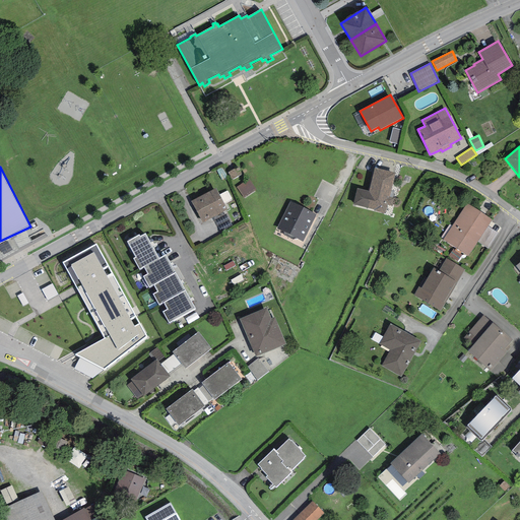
[(228,173),(232,180),(242,174),(238,167),(228,173)]
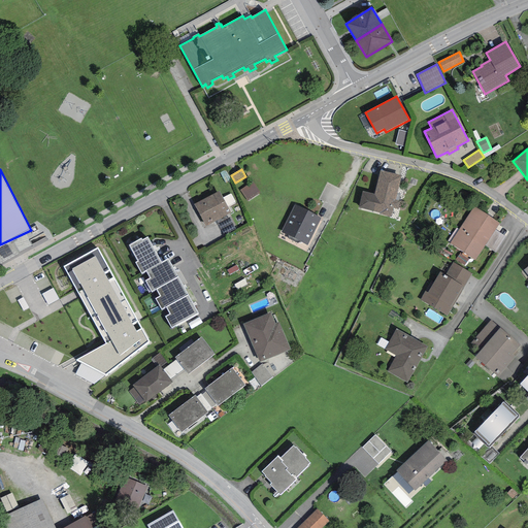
[(401,176),(381,170),(374,195),(363,192),(359,208),(391,217),(393,208),(395,200),(401,176)]
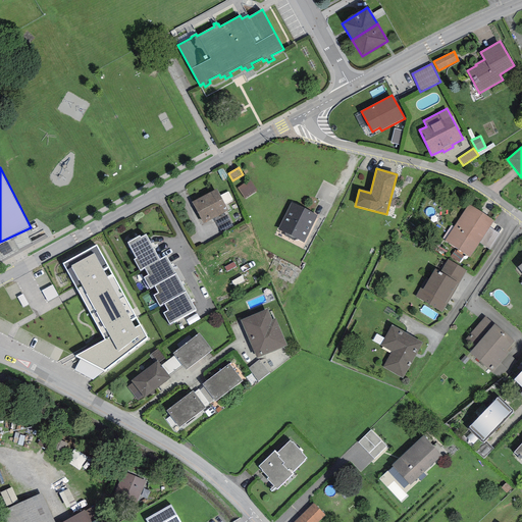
[(250,179),(238,188),(245,199),(257,191),(250,179)]
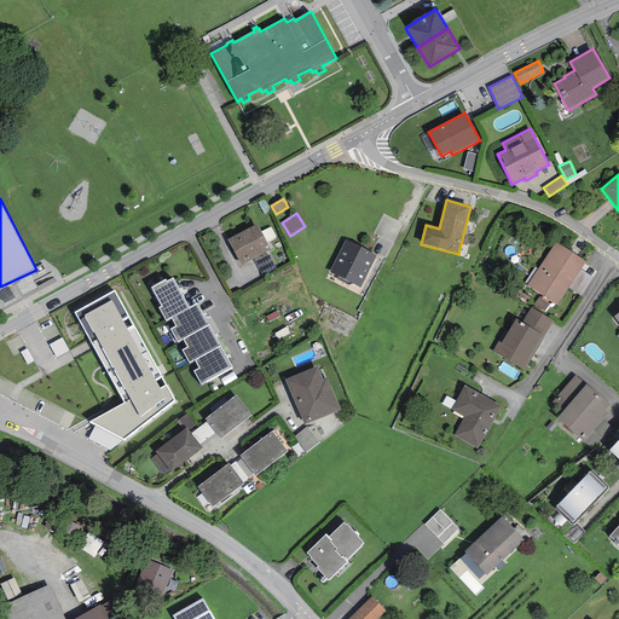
[(258,225),(227,239),(241,265),(271,249),(258,225)]
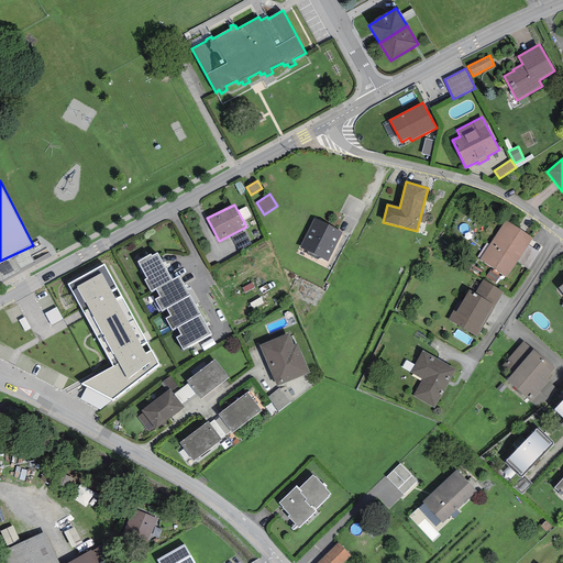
[(342,232),(315,218),(299,247),(308,252),(320,257),(328,262),(342,232)]
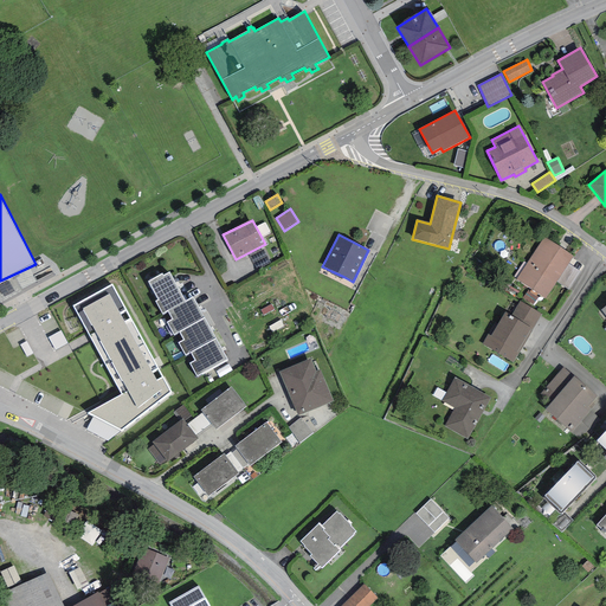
[(573,257),(545,237),(516,279),(546,298),(556,282),(568,264),(573,257)]
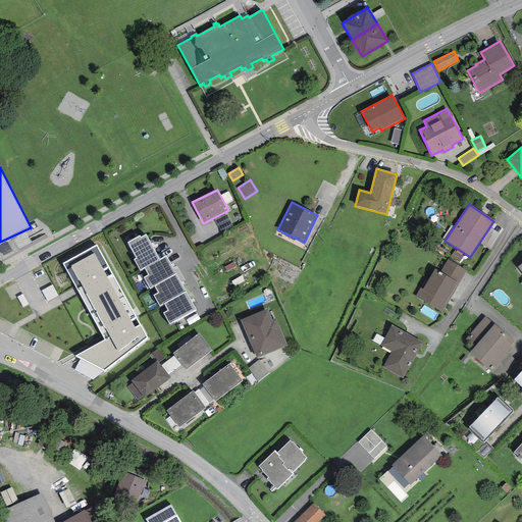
[(232,227),(226,215),(215,221),(221,233),(232,227)]
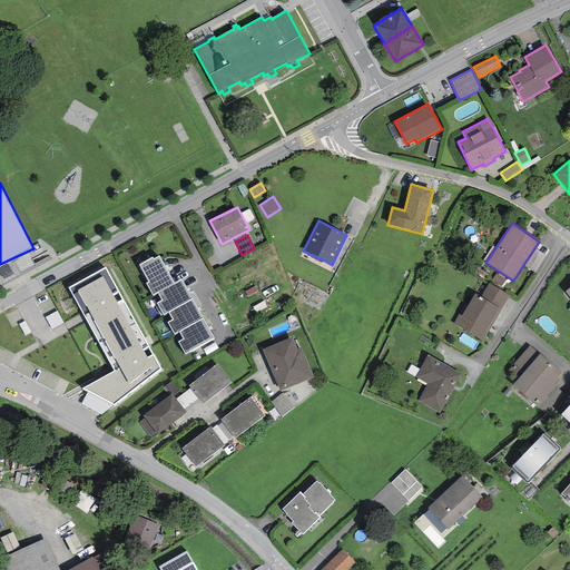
[(547,256),(534,248),(523,265),(534,273),(547,256)]
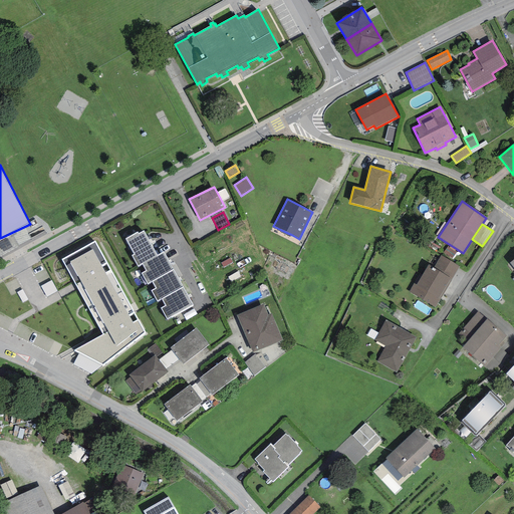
[(132,256),(138,266),(143,264),(157,256),(144,231),(139,234),(138,232),(125,239),(135,254),(132,256)]
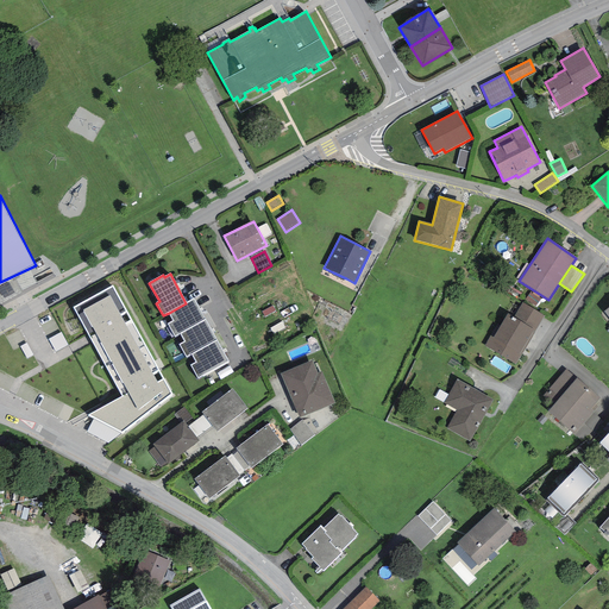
[(114,286),(74,307),(123,396),(88,415),(94,419),(121,432),(171,395),(114,286)]
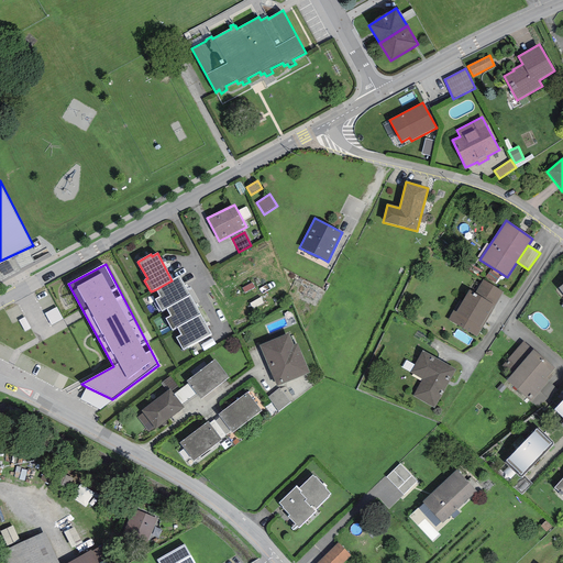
[(178,276),(172,280),(156,289),(161,297),(155,300),(162,311),(166,308),(189,296),(178,276)]
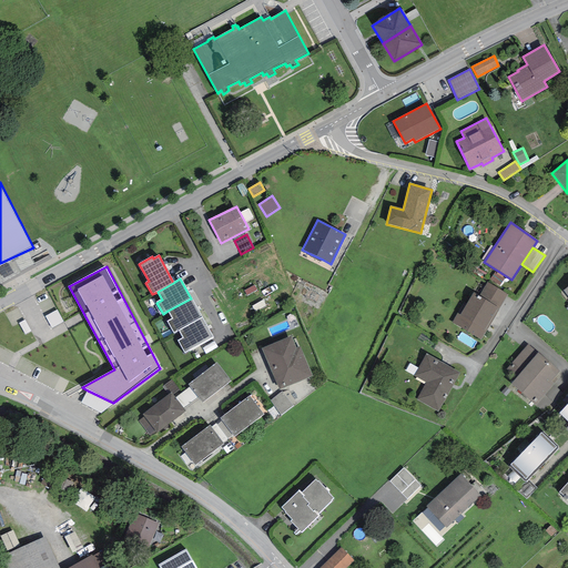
[(487,282),(479,296),(499,308),(508,294),(487,282)]
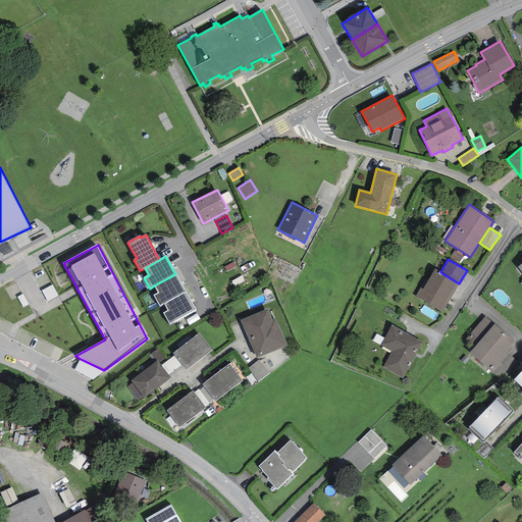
[(440,272),(434,269),(422,290),(420,288),(415,297),(442,312),(459,283),(440,272)]
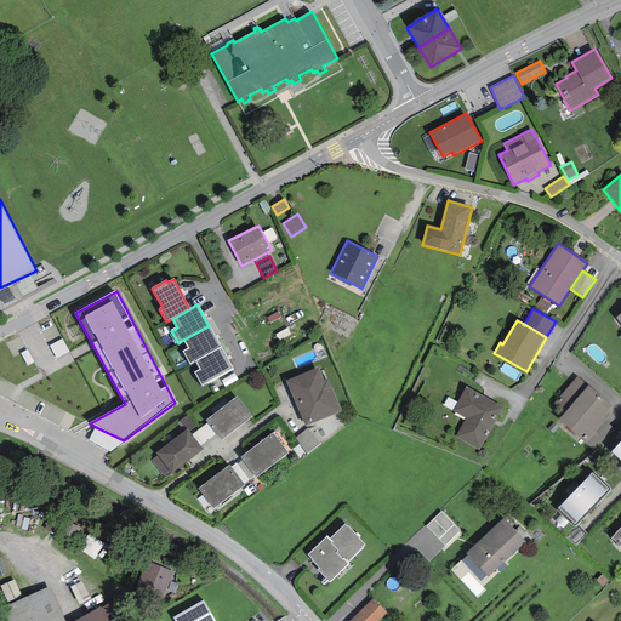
[(221,347),(209,326),(183,340),(188,348),(183,352),(191,364),(195,362),(221,347)]
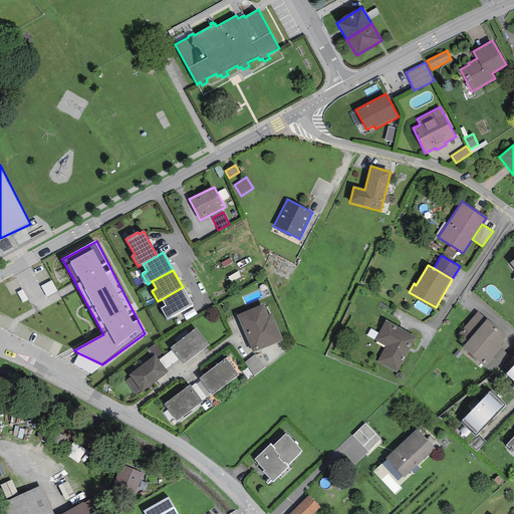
[(193,304),(183,287),(162,299),(166,305),(161,308),(167,319),(193,304)]
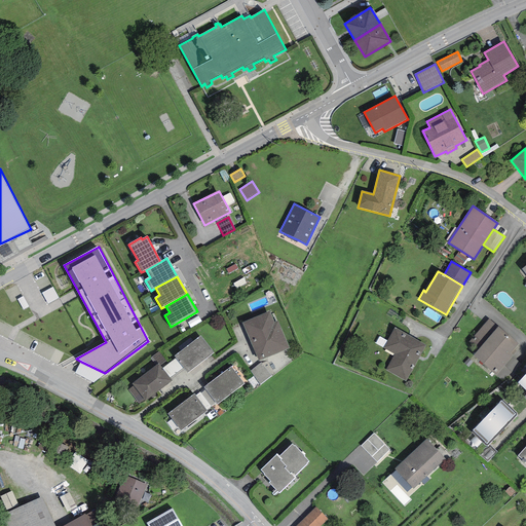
[(269,311),(242,323),(258,361),(290,348),(278,321),(274,323),(269,311)]
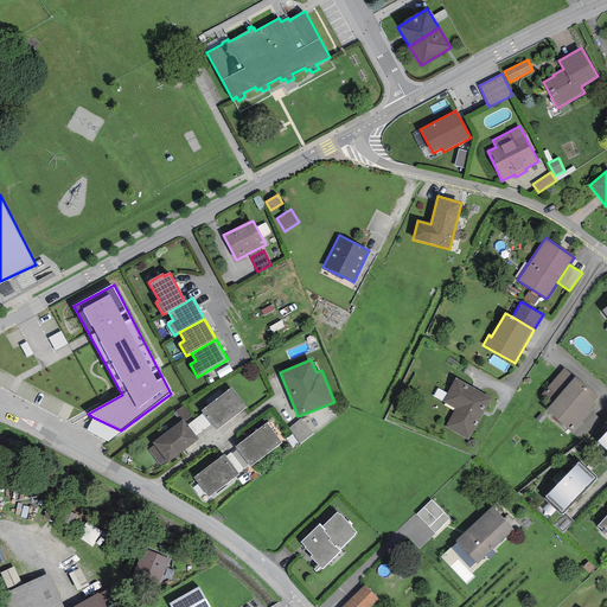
[(551,403),(575,376),(564,368),(542,395),(551,403)]
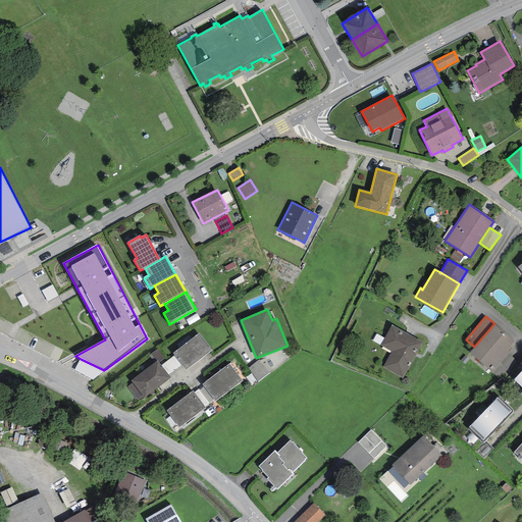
[(515,342),(494,323),(474,347),(469,353),(492,372),(513,349),(510,347),(515,342)]
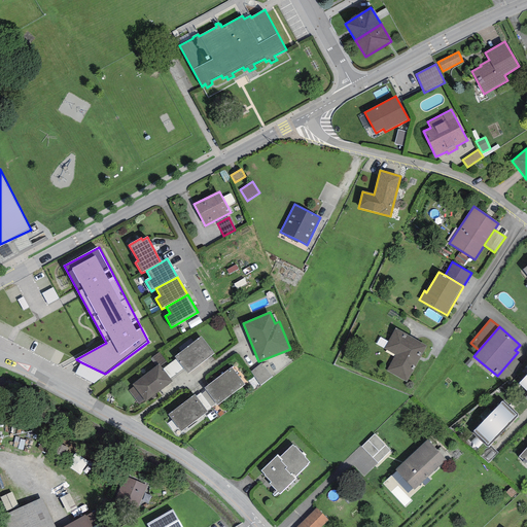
[(407,383),(427,346),(395,328),(384,349),(395,355),(386,371),(407,383)]
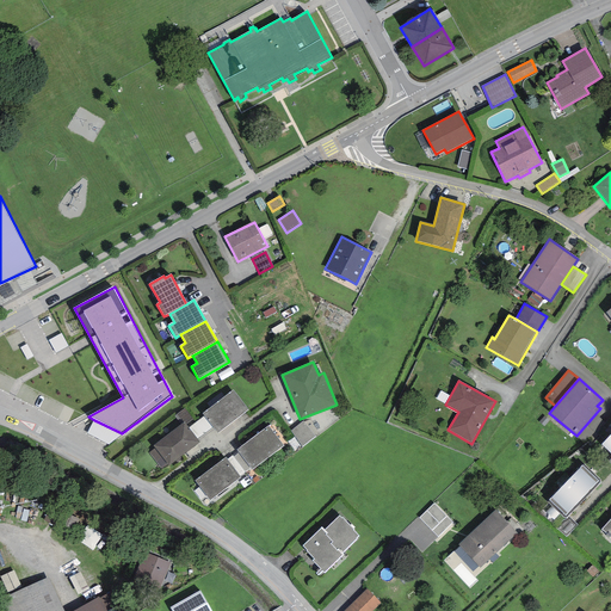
[(233,390),(203,414),(204,415),(215,429),(218,433),(248,409),(233,390)]
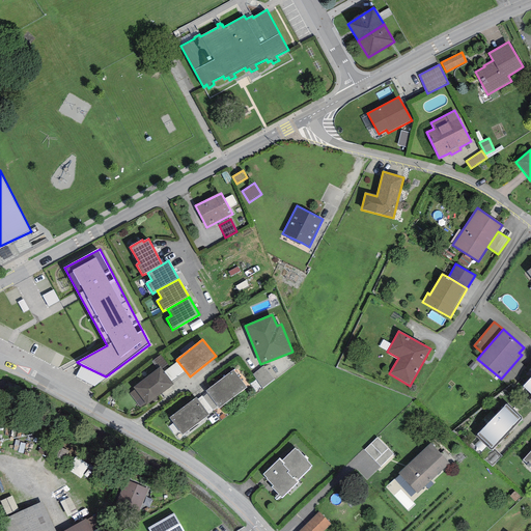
[(168,364),(160,355),(151,361),(158,369),(161,367),(162,369),(168,364)]
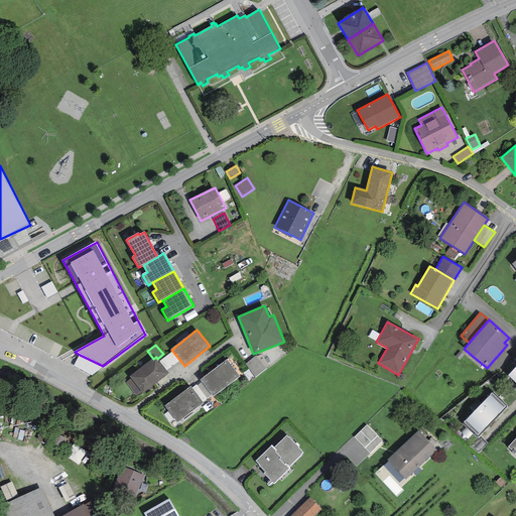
[(181,362),(172,351),(159,362),(167,372),(181,362)]
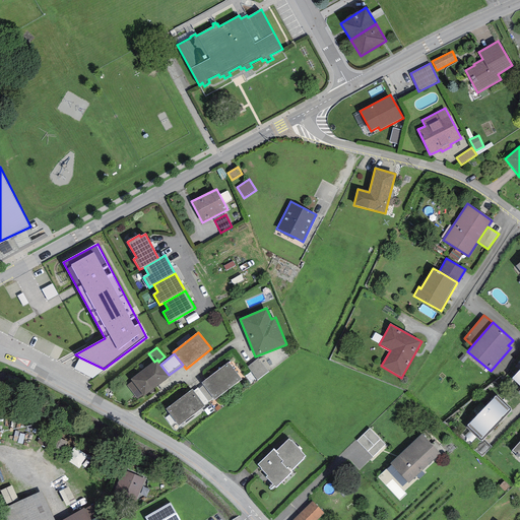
[(259,360),(258,359),(248,367),(257,380),(271,370),(264,356),(259,360)]
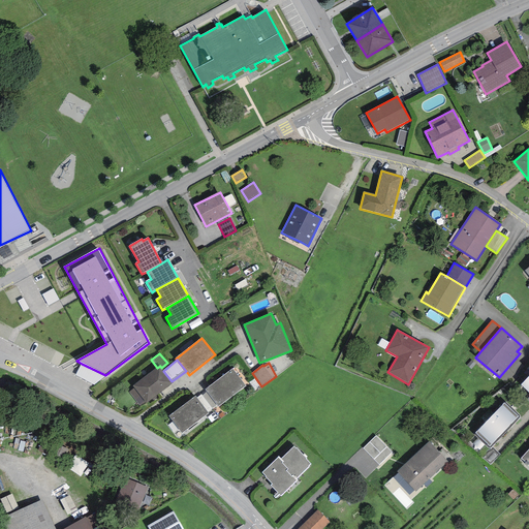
[(94,385),(105,375),(82,364),(74,375),(94,385)]
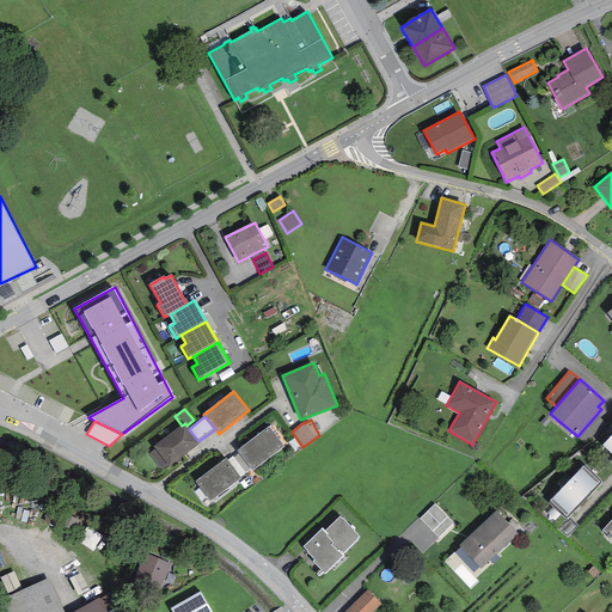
[(161,470),(167,465),(167,466),(200,444),(199,441),(189,429),(187,426),(185,423),(182,426),(153,446),(155,450),(150,453),(161,470)]
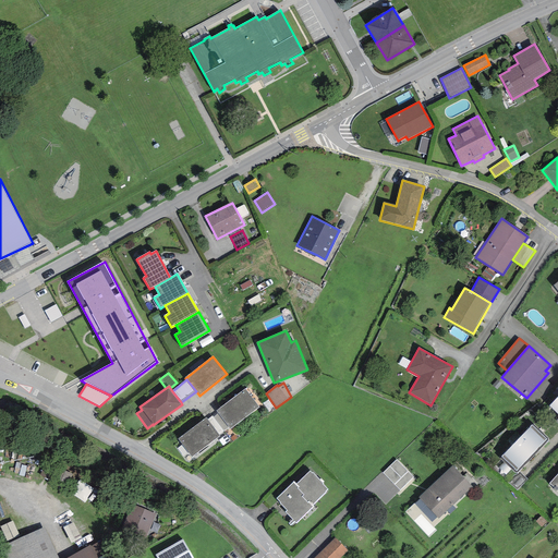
[(245,389),(216,411),(218,413),(229,427),(230,429),(259,408),(245,389)]
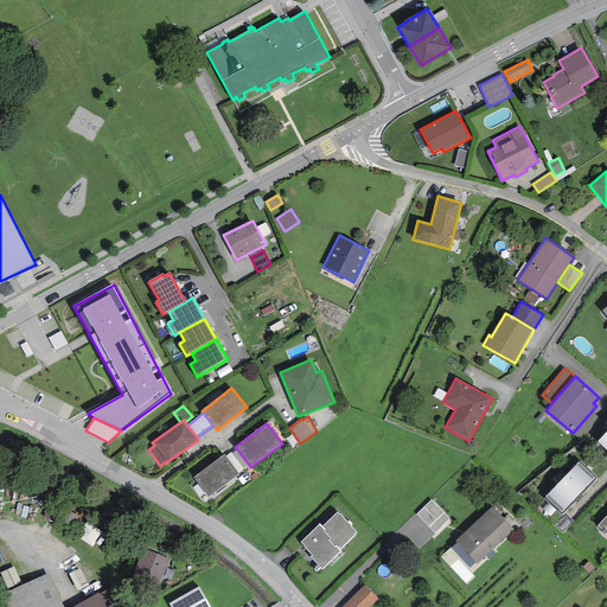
[(244,468),(249,465),(237,449),(232,454),(244,468)]
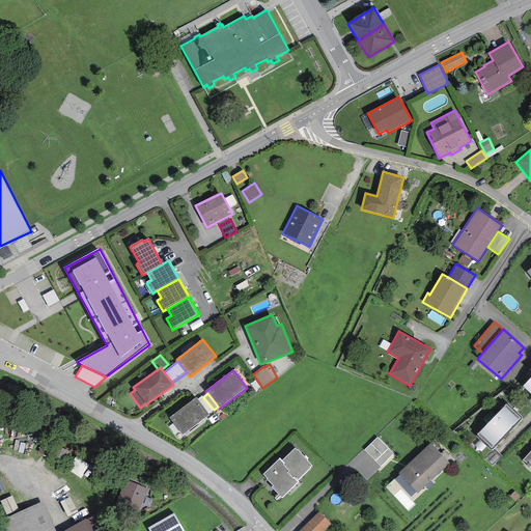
[(208,414),(214,410),(203,397),(202,396),(197,399),(208,414)]
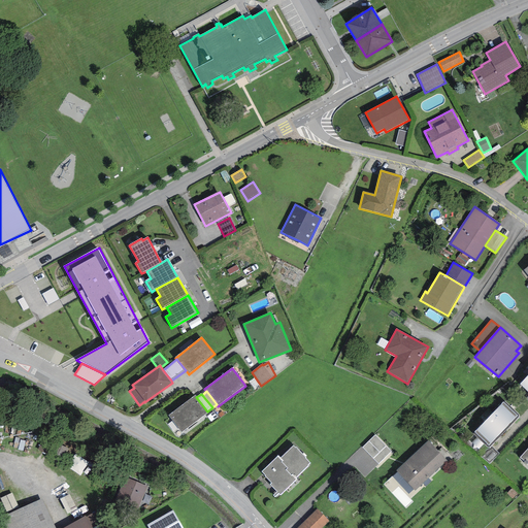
[(195,396),(169,416),(182,432),(208,413),(207,411),(196,397),(195,396)]
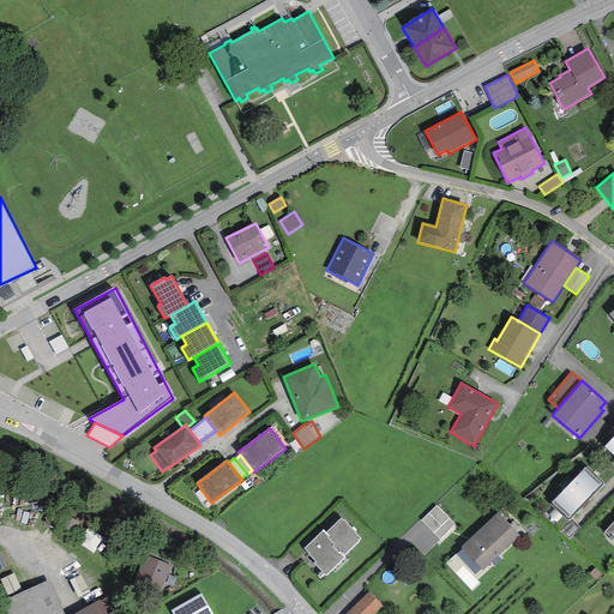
[(587,467),(551,504),(569,521),(605,483),(587,467)]
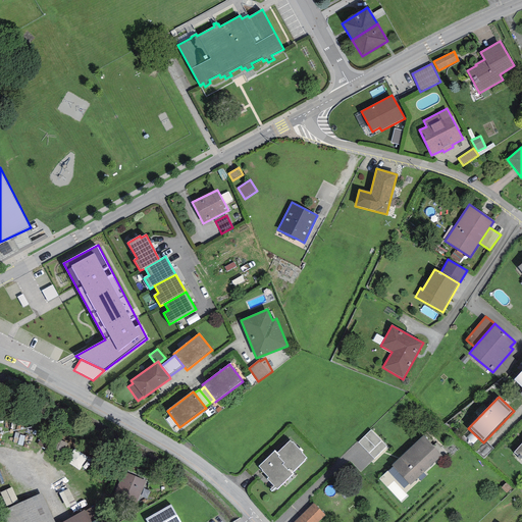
[(386,447),(370,430),(358,442),(357,441),(338,461),(344,466),(350,461),(361,472),(386,447)]
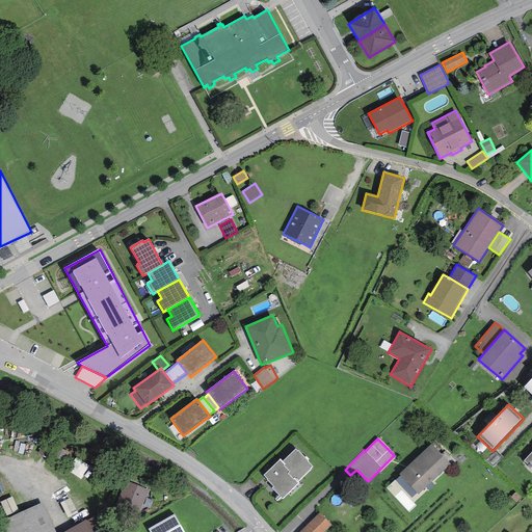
[(431,444),(399,474),(418,495),(451,464),(431,444)]
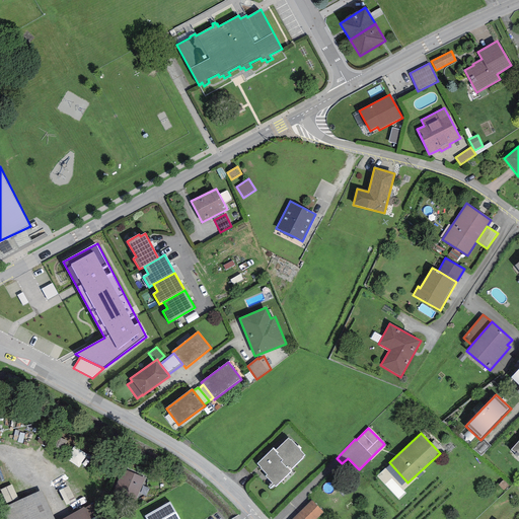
[(273,448),(256,463),(261,467),(260,468),(267,475),(266,476),(272,484),(269,488),(270,489),(274,486),(276,487),(291,472),(290,471),(303,458),(302,457),(304,455),(300,450),(291,439),(290,440),(288,439),(275,451),(273,448)]
